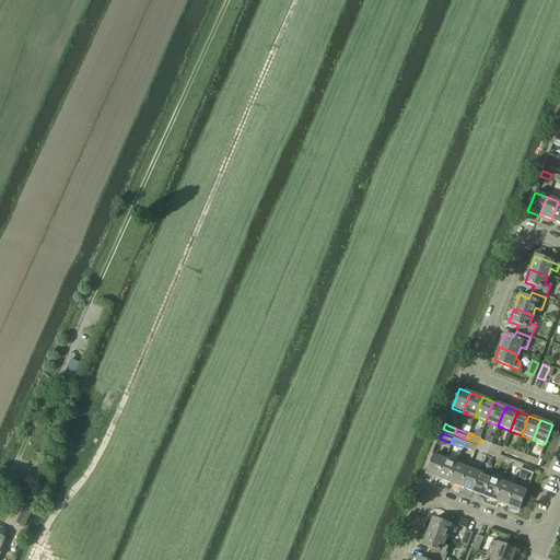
[(478,443),(477,445),(489,450),(491,444),(480,440),(478,443)]
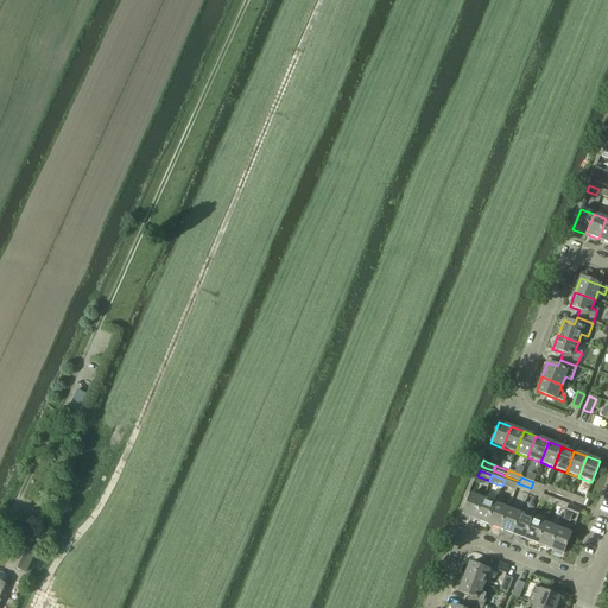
[(505,480),(502,486),(515,491),(517,488),(518,486),(517,485),(505,480)]
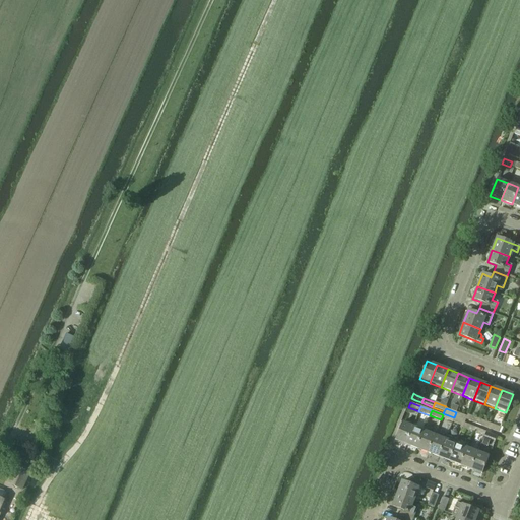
[(456,412),(454,417),(463,420),(463,418),(465,419),(466,416),(456,412)]
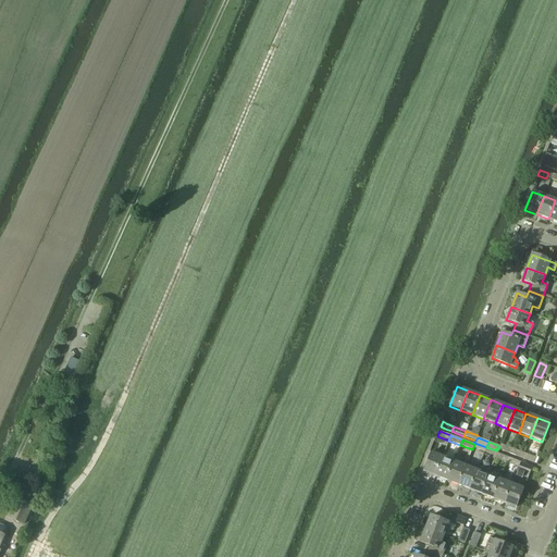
[(474,445),(473,447),(484,452),(486,447),(474,443),(473,444),(474,445)]
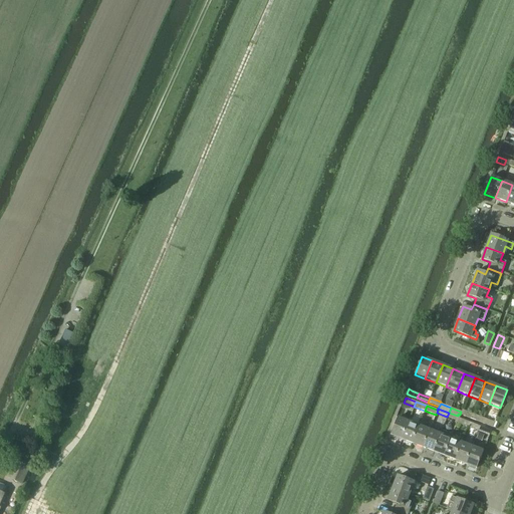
[(461,412),(460,415),(471,419),(473,414),(462,410),(461,412)]
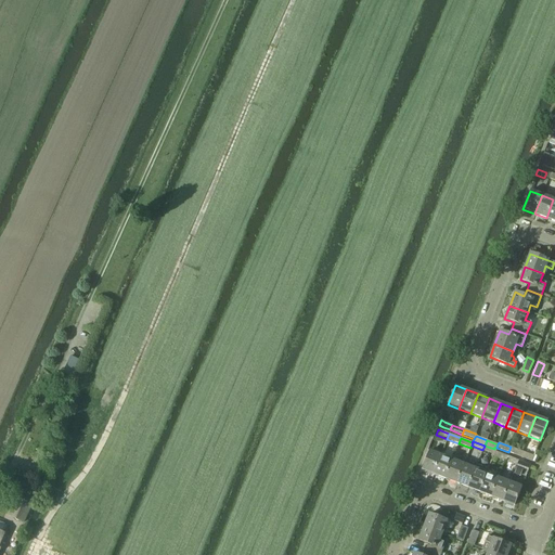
[(485,446),(482,450),(494,455),(495,452),(493,451),(494,449),(485,446)]
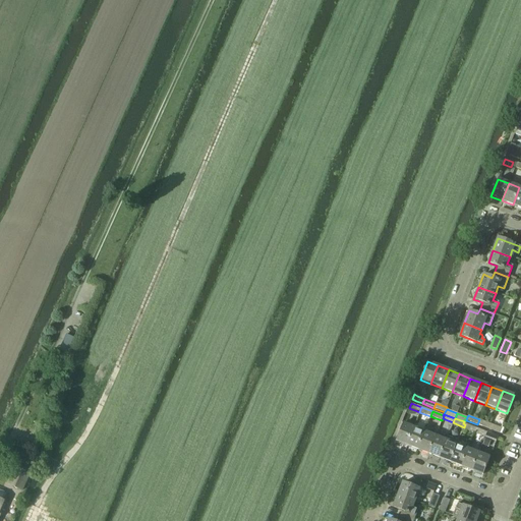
[(479,419),(477,424),(488,428),(490,423),(479,419)]
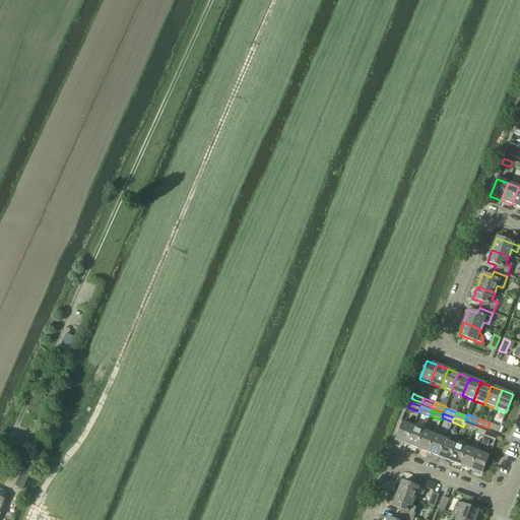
[(402,423),(395,441),(405,445),(412,427),(402,423)]
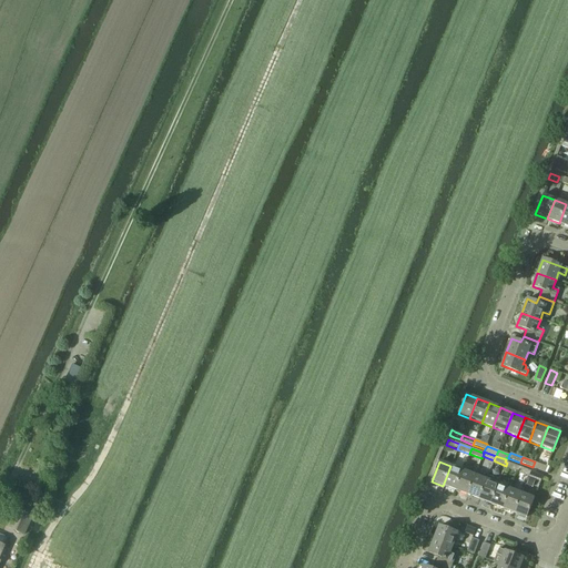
[(535,462),(533,467),(545,473),(547,467),(535,462)]
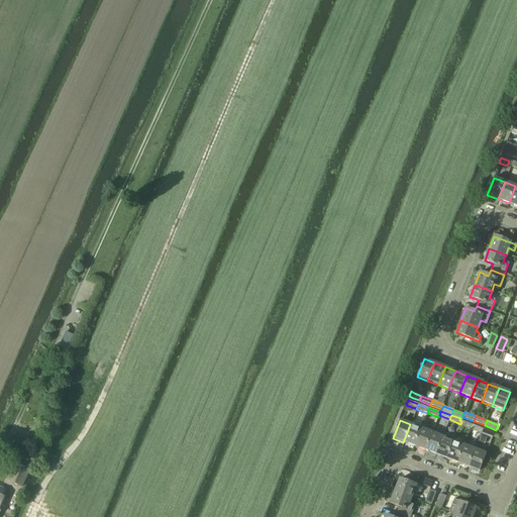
[(459,426),(471,430),(473,425),(461,421),(460,424),(459,426)]
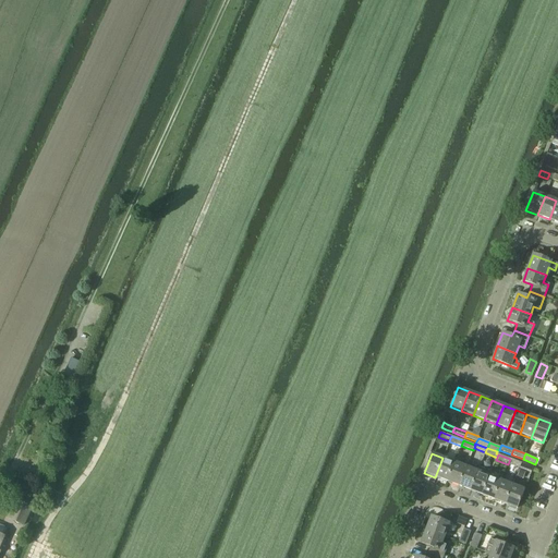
[(443,458),(435,477),(447,482),(455,462),(443,458)]
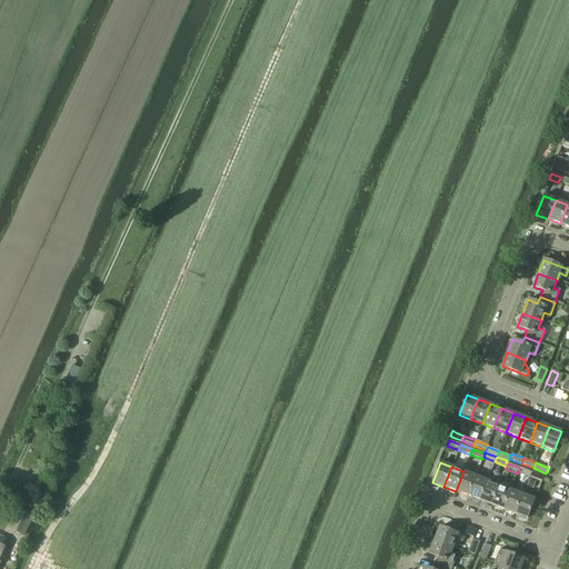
[(520,468),(518,473),(529,478),(531,472),(520,468)]
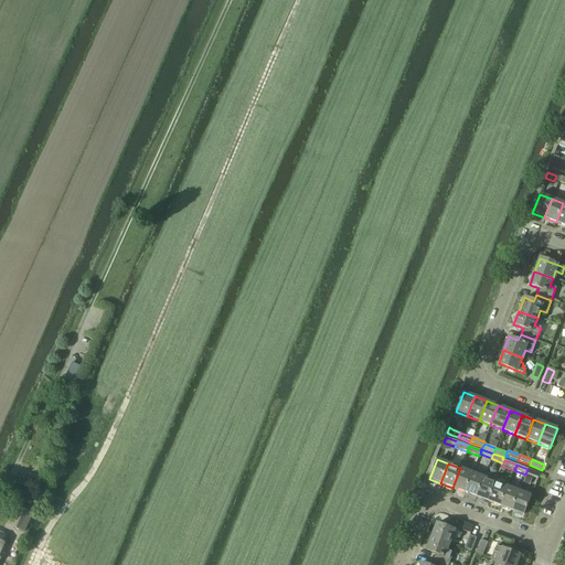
[(460,468),(452,488),(465,492),(472,472),(460,468)]
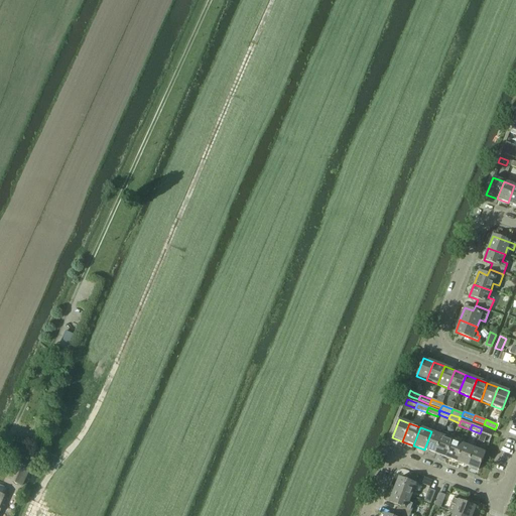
[(431,431),(424,449),(435,454),(442,435),(431,431)]
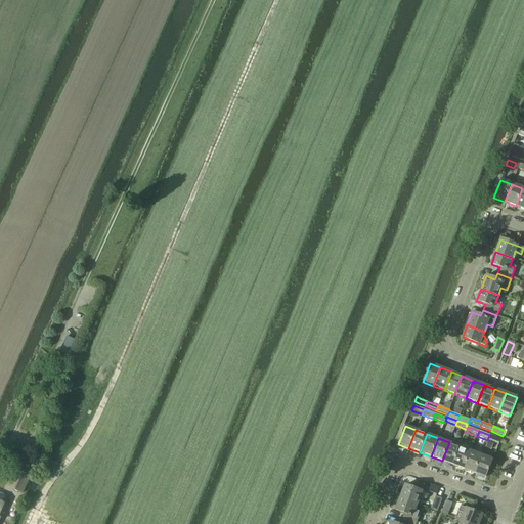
[(449,442),(442,461),(452,465),(460,446),(461,447),(462,443),(450,439),(449,442)]
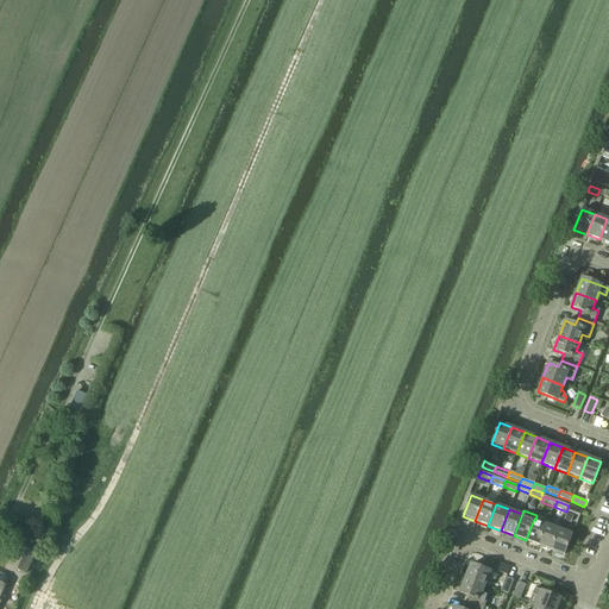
[(534,519),(526,540),(539,545),(547,525),(535,520),(534,519)]
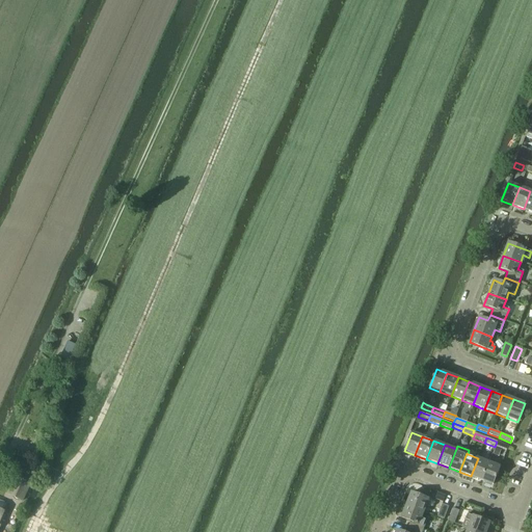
[(478,458),(471,476),(482,480),(489,462),(478,458)]
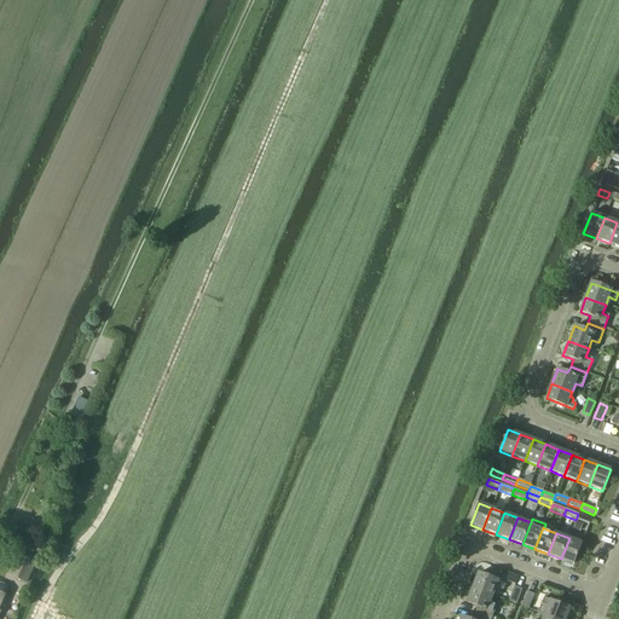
[(570,538),(561,559),(574,565),(583,543),(570,538)]
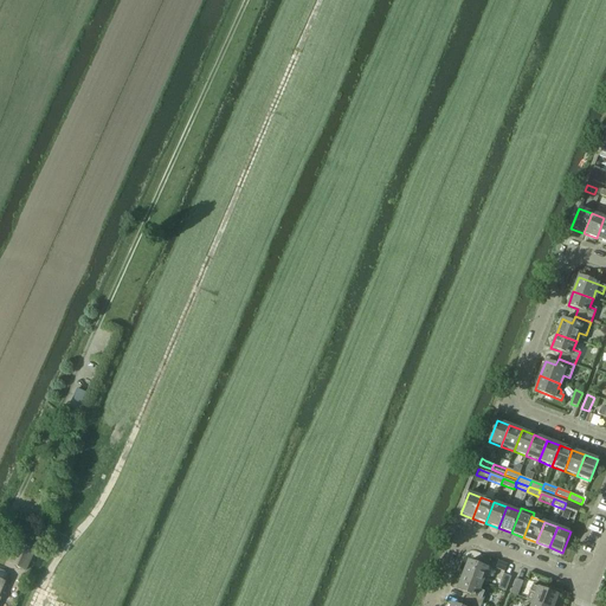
[(21,547),(13,567),(24,572),(32,552),(21,547)]
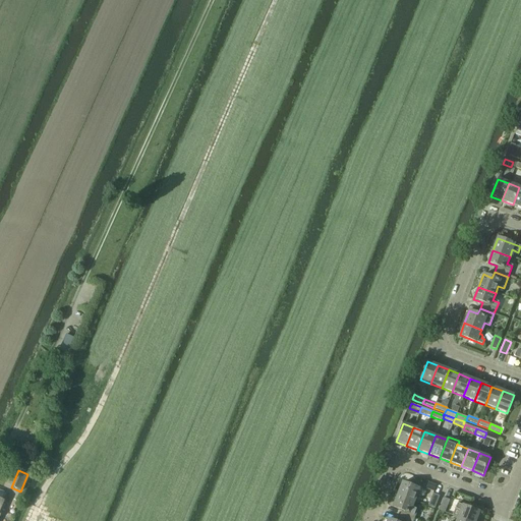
[(403,482),(398,495),(415,502),(417,495),(423,497),(425,491),(403,482)]
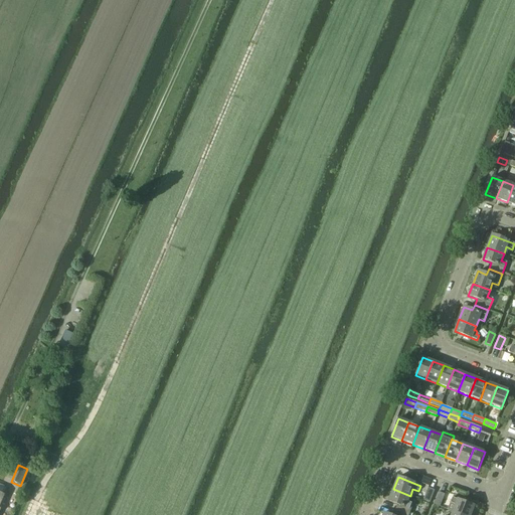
[(397,505),(395,510),(406,514),(408,514),(413,504),(407,502),(410,496),(393,489),(388,502),(397,505)]
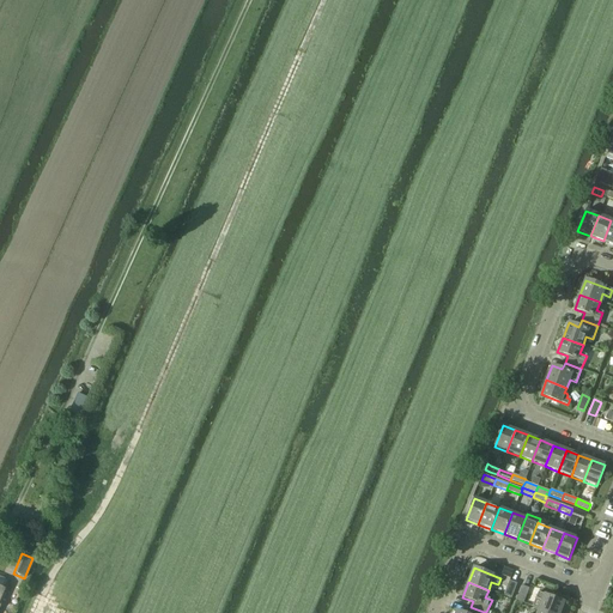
[(511,599),(516,584),(509,582),(504,595),(511,599)]
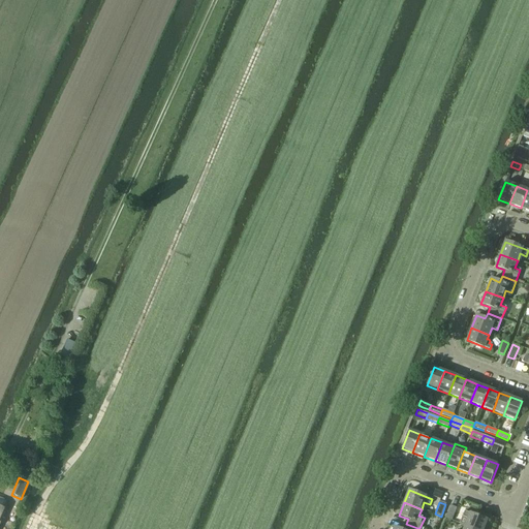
[(452,521),(457,508),(450,506),(445,518),(452,521)]
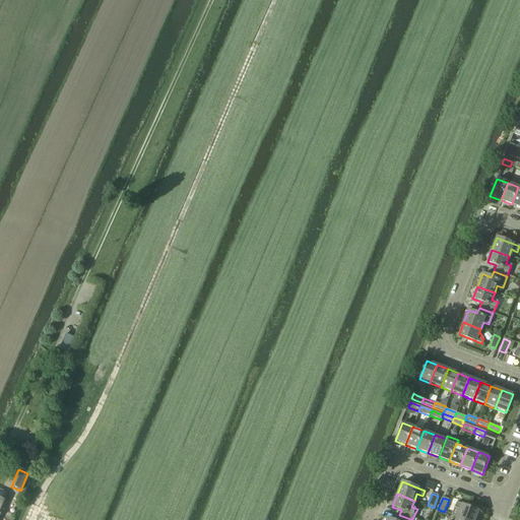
[(460,510),(457,517),(464,519),(475,519),(479,512),(456,503),(454,508),(460,510)]
